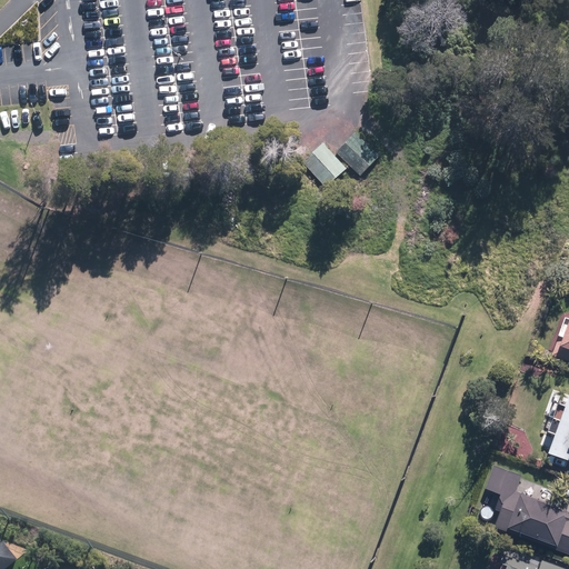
[(379,156),(353,132),(335,152),(360,176),(379,156)]
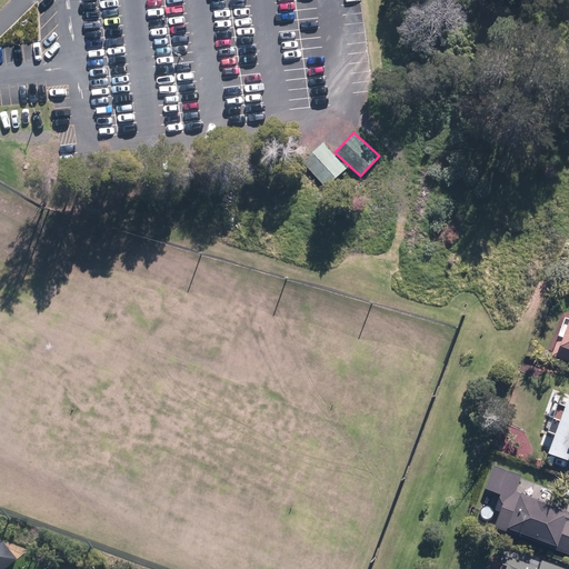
[(346,168),(322,143),(301,162),(325,187),(346,168)]
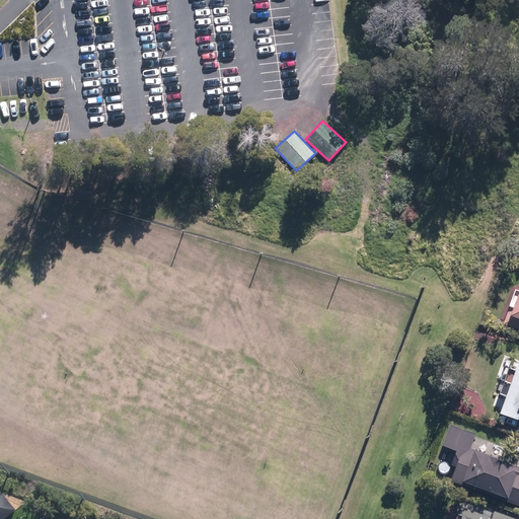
[(297,203),(291,223),(300,225),(306,206),(297,203)]
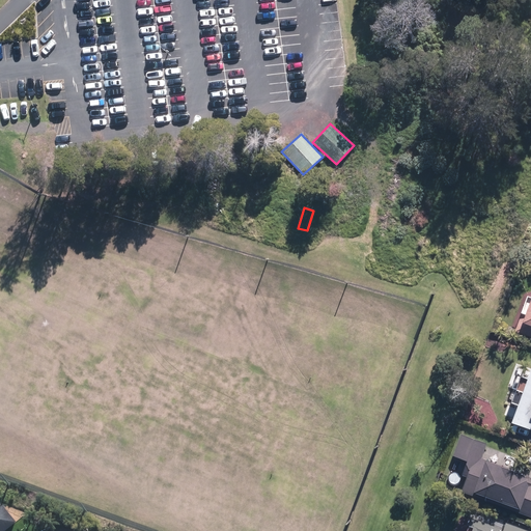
[(335,222),(328,238),(337,243),(345,226),(335,222)]
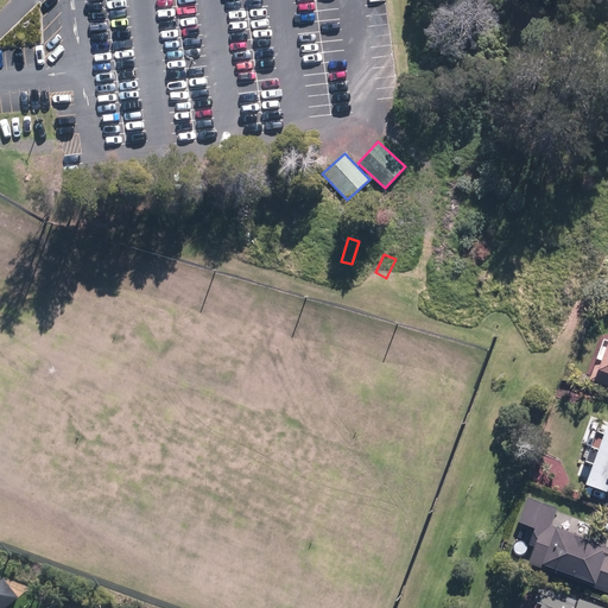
[(607,487),(607,428),(590,481),(607,487)]
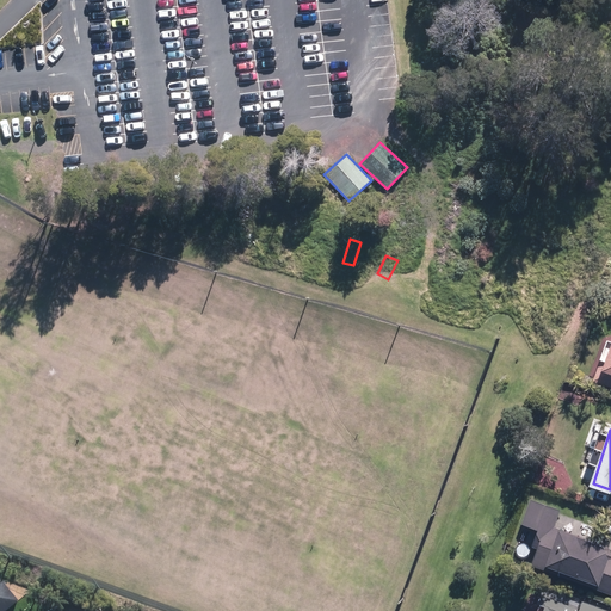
[(523,526),(544,534),(534,565),(610,590),(610,553),(591,547),(593,539),(556,528),(562,507),(532,498),(523,526)]
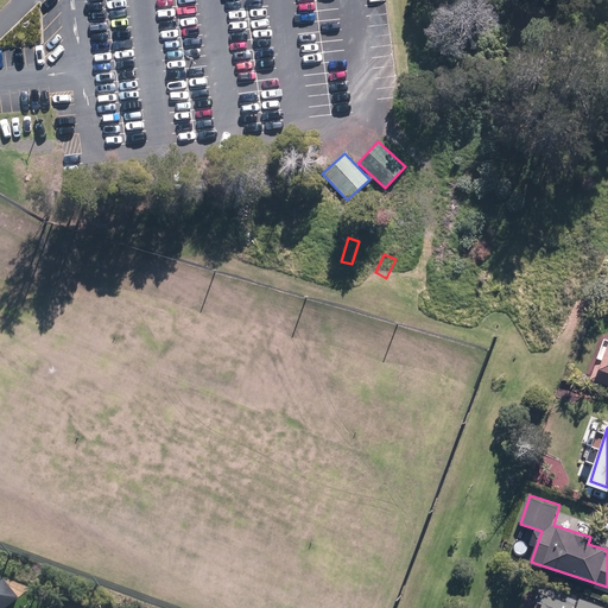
[(0,607),(1,607),(4,607),(17,597),(1,578),(0,578),(0,607)]
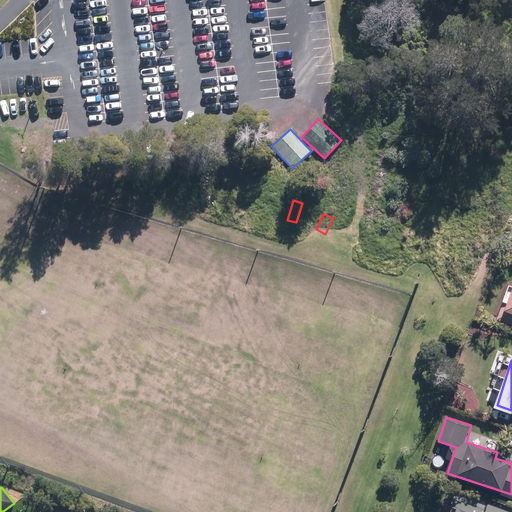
[(511,511),(458,493),(451,511),(511,511)]
